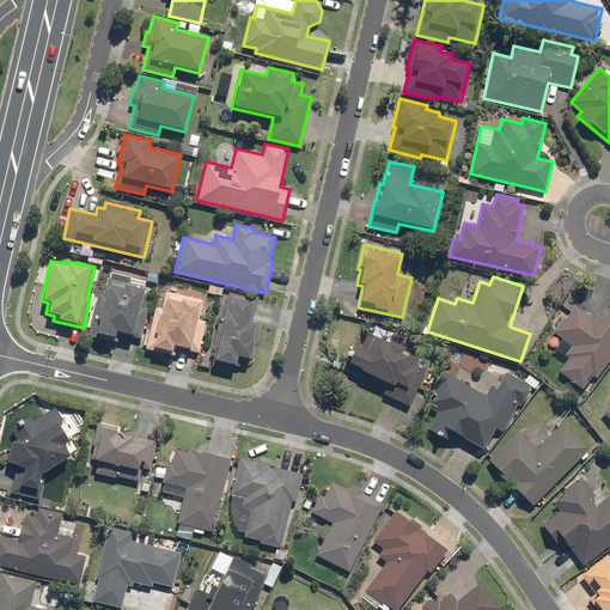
[(97,293),(87,336),(113,342),(114,333),(141,339),(148,307),(141,306),(146,286),(108,278),(104,294),(97,293)]
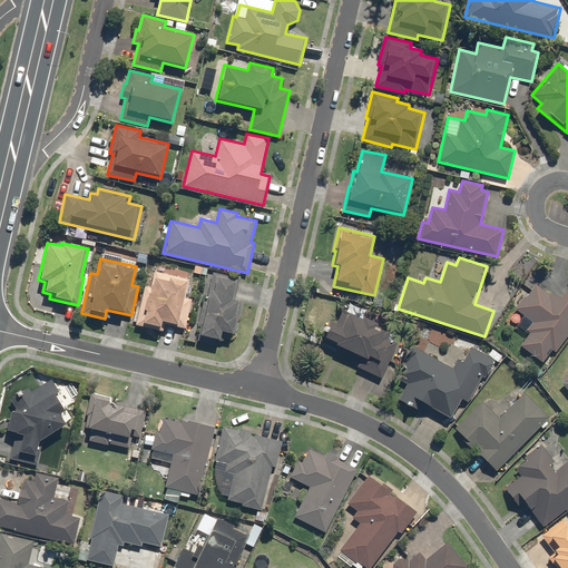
[(144,285),(135,325),(163,331),(165,324),(185,329),(192,300),(186,297),(191,280),(154,271),(149,286),(144,285)]
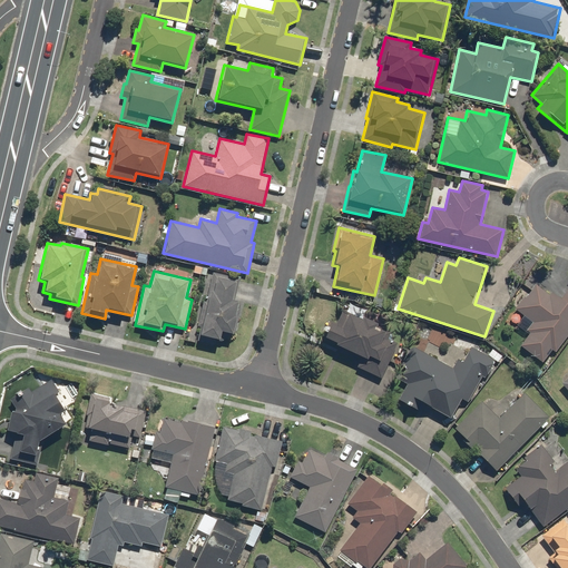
[(213,272),(196,341),(216,346),(219,333),(234,336),(243,300),(236,297),(241,278),(213,272)]
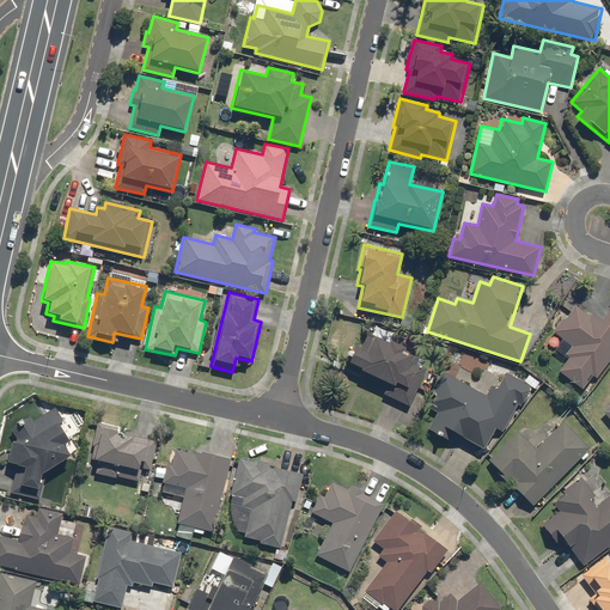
[(596,378),(609,360),(609,310),(603,321),(592,312),(590,316),(573,304),(553,331),(571,346),(565,354),(568,357),(559,370),(584,389),(593,376),(596,378)]
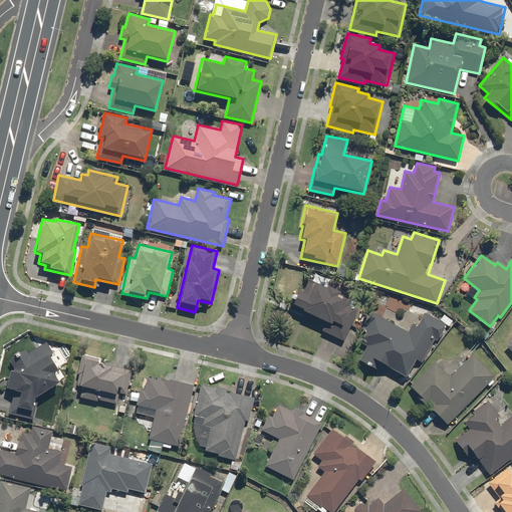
[(321,330),(343,340),(359,306),(337,295),(338,291),(328,286),(332,279),(316,271),(312,280),(308,279),(302,291),(296,288),(287,305),(325,323),(321,330)]
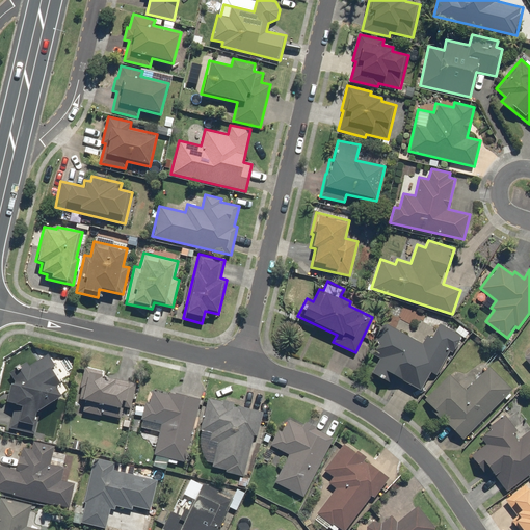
[(452,352),(462,335),(440,322),(431,336),(427,334),(423,342),(385,321),(369,350),(380,356),(372,372),(392,382),(395,377),(420,391),(429,371),(436,375),(450,350),(452,352)]
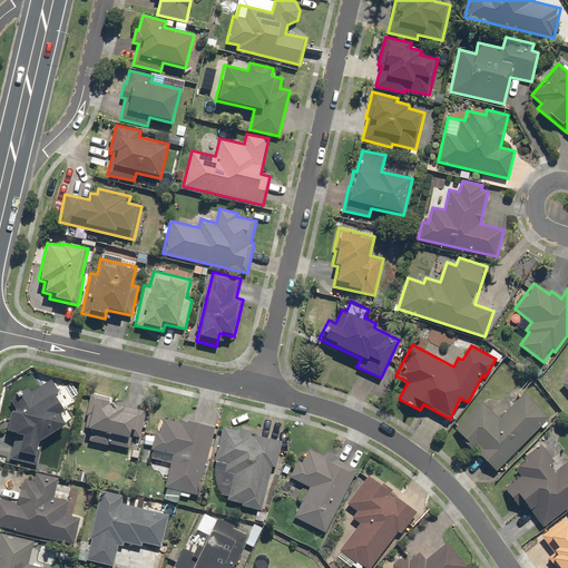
[(9,399),(15,408),(13,413),(8,412),(5,433),(15,436),(10,459),(39,464),(45,437),(64,426),(57,415),(69,408),(51,379),(31,391),(29,387),(9,399)]
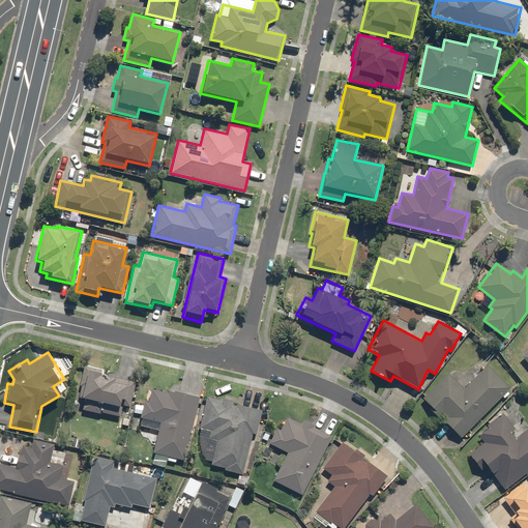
[(461,438),(510,387),(487,363),(464,388),(447,373),(421,400),(461,438)]
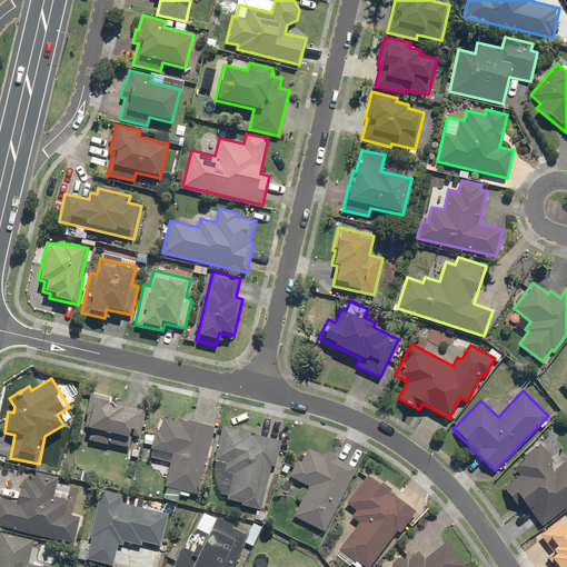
[(112,397),(90,393),(82,431),(90,434),(89,439),(138,449),(146,409),(111,403),(112,397)]
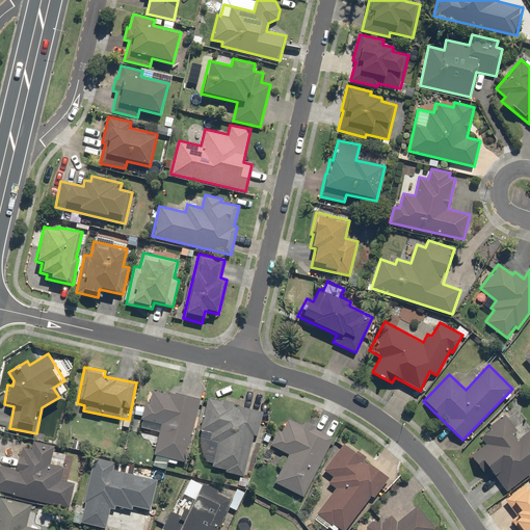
[(154,455),(185,462),(201,398),(153,387),(149,403),(146,402),(139,427),(159,431),(154,455)]
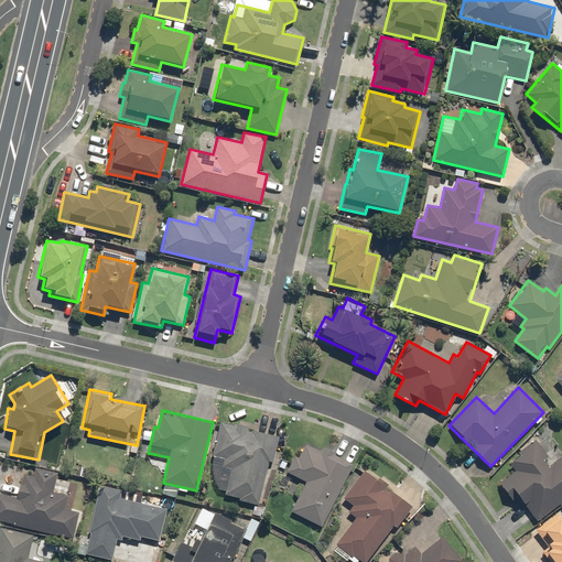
[(239,500),(259,505),(269,461),(273,462),(279,436),(248,429),(249,425),(220,420),(213,456),(224,458),(223,466),(231,468),(225,495),(239,498),(239,500)]
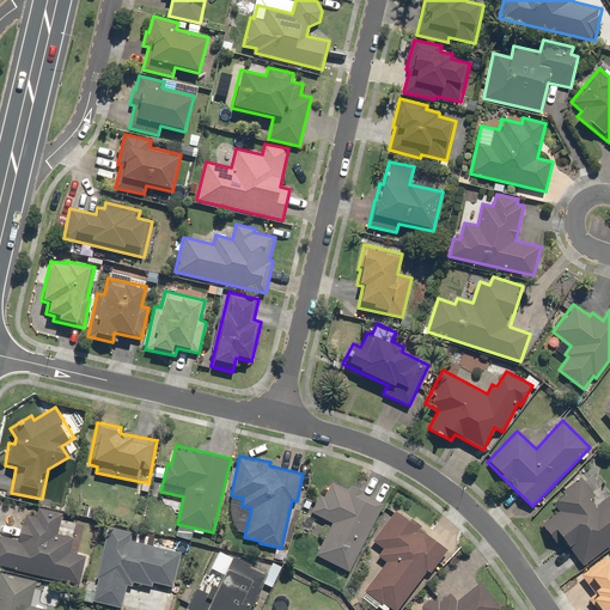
[(583,566),(609,546),(609,496),(596,506),(591,500),(596,495),(581,476),(562,490),(565,494),(553,502),(559,510),(540,524),(555,544),(562,538),(583,566)]
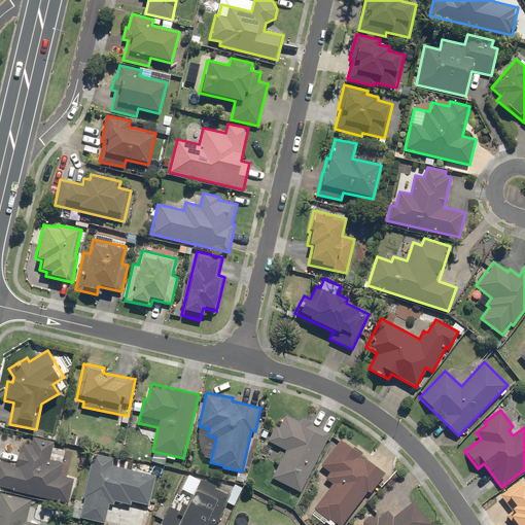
[(272,478),(301,492),(330,432),(301,418),(299,422),(285,416),(279,427),(275,425),(268,441),(286,450),(272,478)]
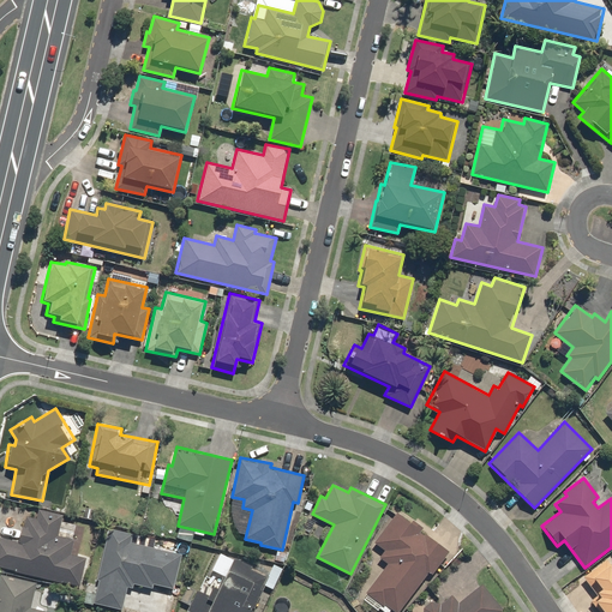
[(0,537),(0,567),(81,586),(87,557),(71,553),(75,539),(59,535),(63,515),(39,509),(36,519),(25,516),(23,527),(21,526),(17,541),(0,537)]
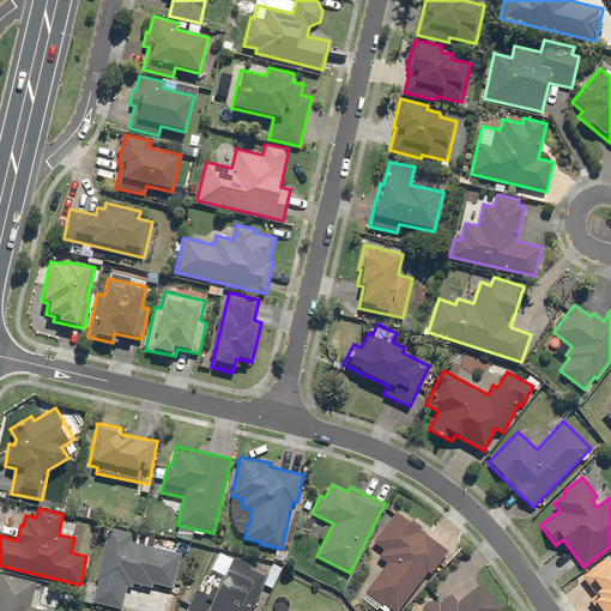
[(363,593),(387,610),(397,610),(428,572),(431,574),(449,551),(422,531),(424,527),(412,519),(410,522),(395,512),(374,542),(385,550),(379,557),(386,563),(363,593)]
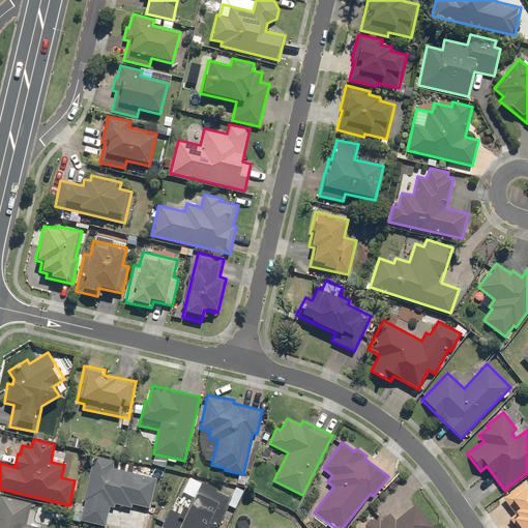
[(115,460),(93,456),(83,500),(85,501),(80,520),(106,526),(110,506),(115,507),(116,504),(132,507),(132,503),(150,507),(157,477),(113,467),(115,460)]
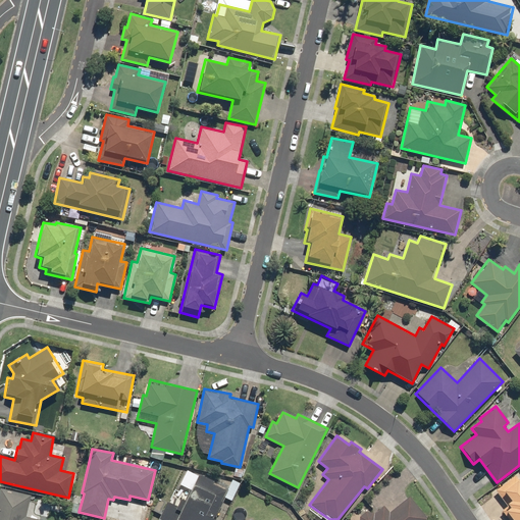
[(157,519),(218,519),(226,503),(221,501),(227,489),(214,483),(215,481),(187,468),(170,503),(167,501),(157,519)]
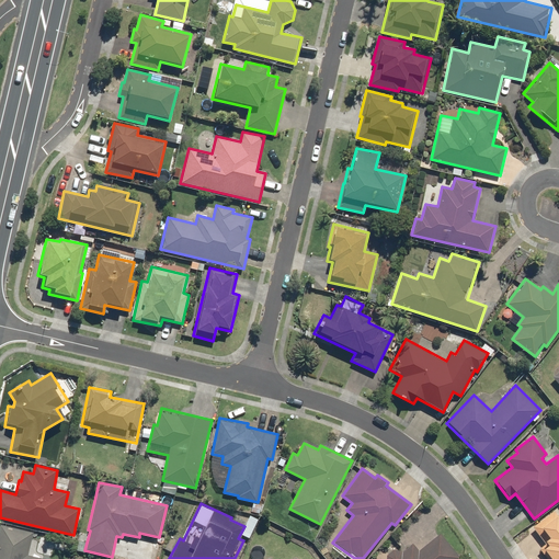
[(558,514),(555,509),(531,526),(545,545),(540,548),(547,558),(558,558),(558,514)]
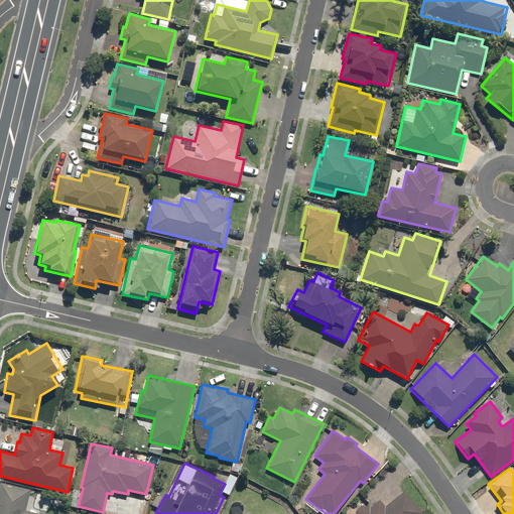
[(0,513),(45,513),(26,510),(31,490),(0,482),(0,513)]
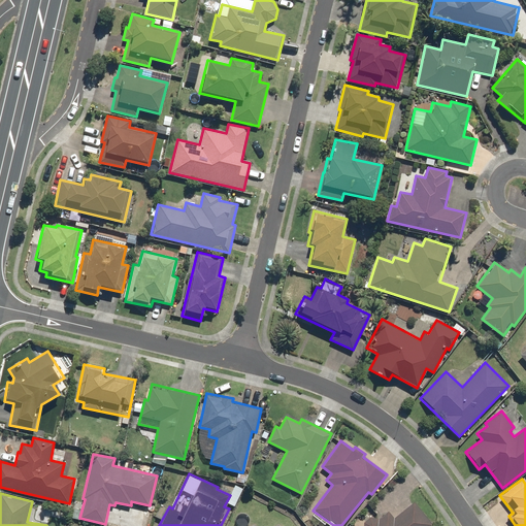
[(431,525),(433,525),(415,502),(394,518),(389,511),(379,519),(369,517),(363,522),(363,525),(431,525)]
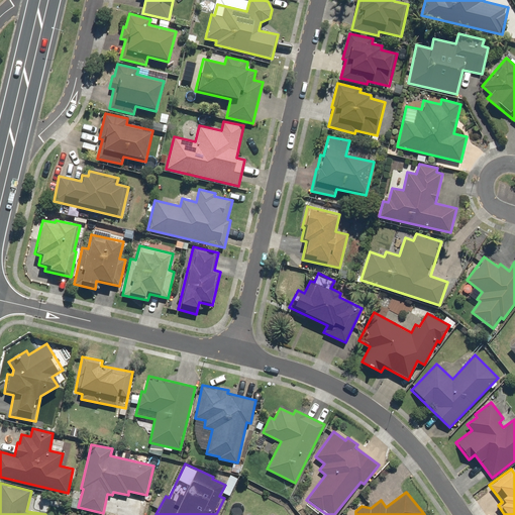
All buildings are outlined.
